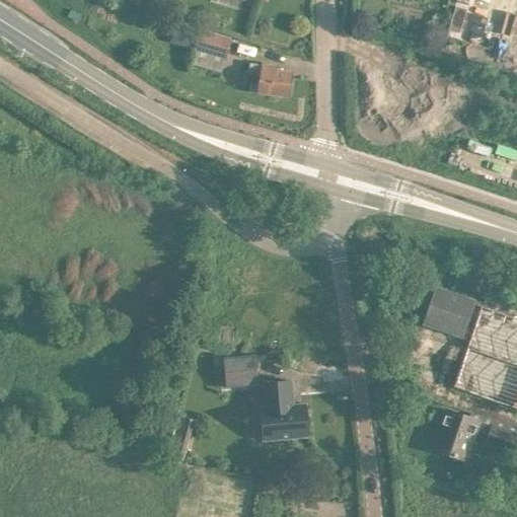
[(442,16),(434,15),(432,24),(440,26),(442,16)]
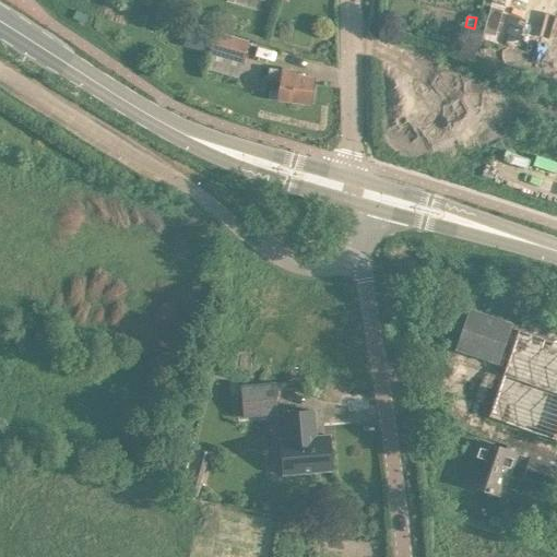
[(190,25),(185,45),(210,52),(216,33),(190,25)]
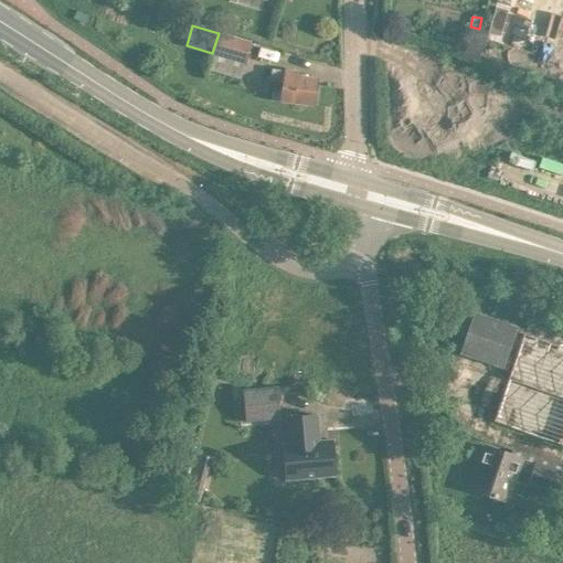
[(212,54),(246,64),(252,43),(219,33),(212,53),(212,54)]
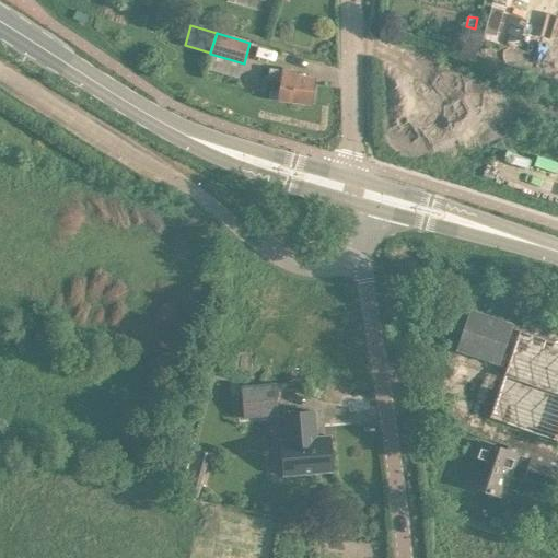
[(297,77),(298,72),(282,70),(269,69),(268,80),(281,81),(279,101),(312,105),(314,79),(297,77)]
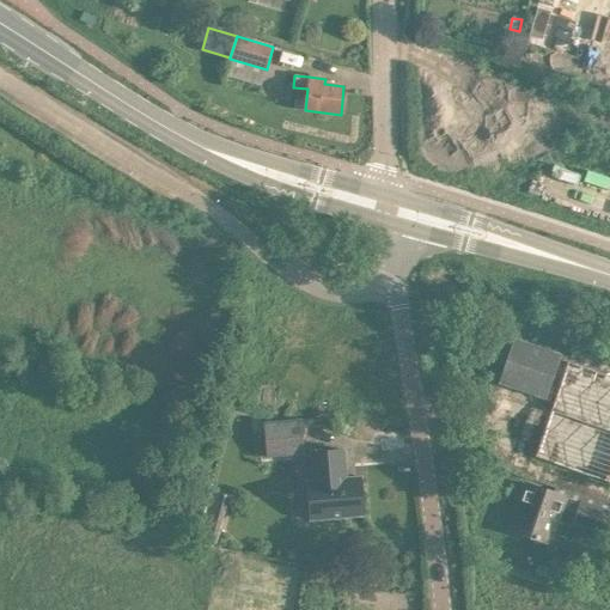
[(499,383),(547,400),(561,355),(514,339),(499,383)]
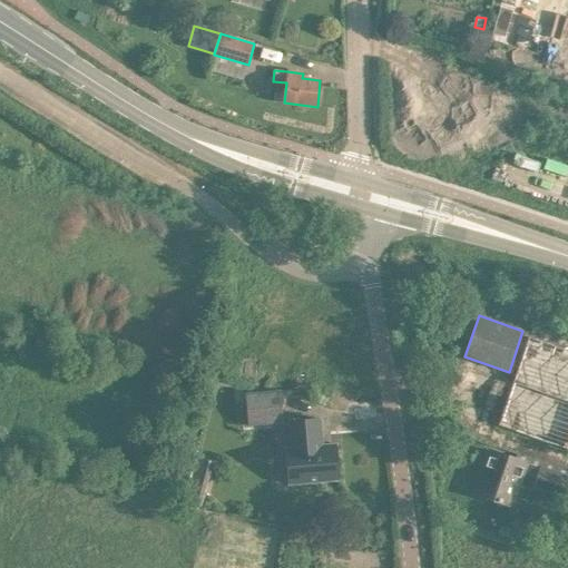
[(283,423),(282,403),(280,394),(275,393),(245,390),(248,422),(256,422),(257,426),(283,423)]
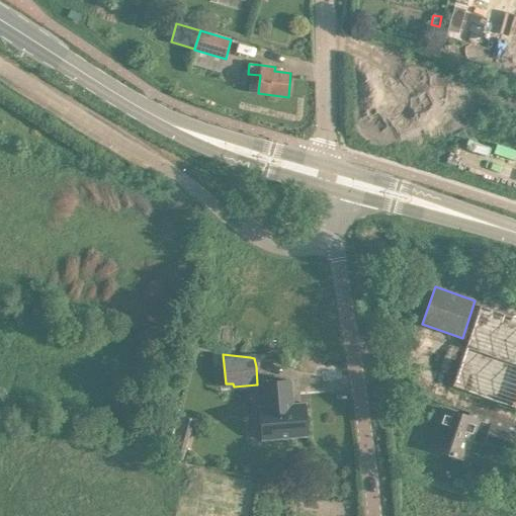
[(293,404),(290,379),(262,382),(264,407),(259,407),(262,440),(309,436),(306,403),(293,404)]
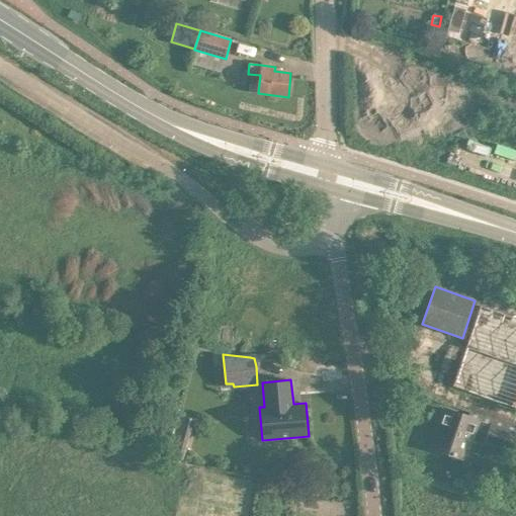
[(431,448),(465,460),(477,430),(498,438),(496,444),(515,450),(515,433),(480,420),(445,408),(431,448)]
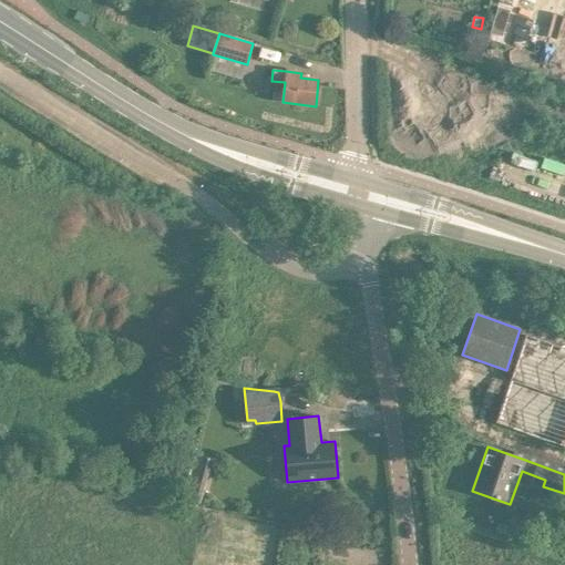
[(203,482),(188,478),(182,500),(197,504),(203,482)]
